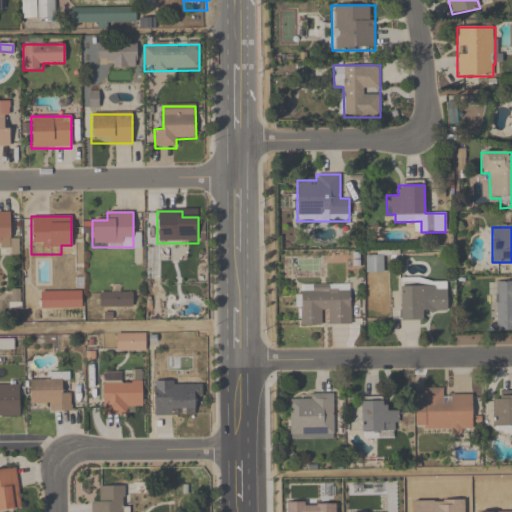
[(384,273),(384,254),(366,254),(366,273),(384,273)]
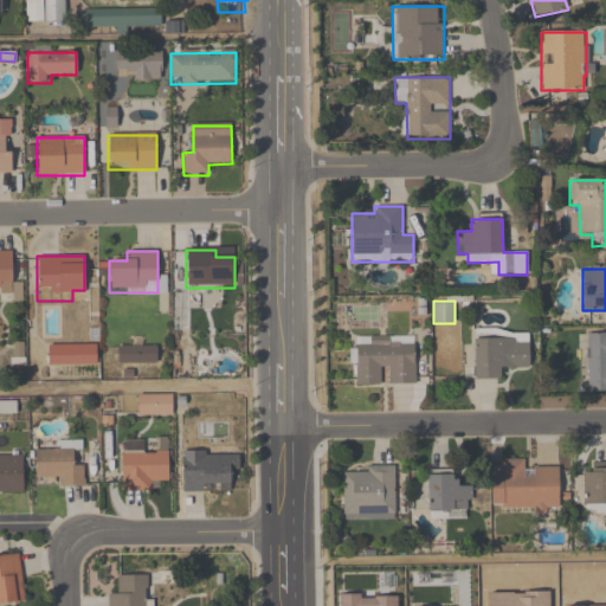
[(529,330),(474,330),(474,381),(501,381),(501,368),(529,368),(529,330)]
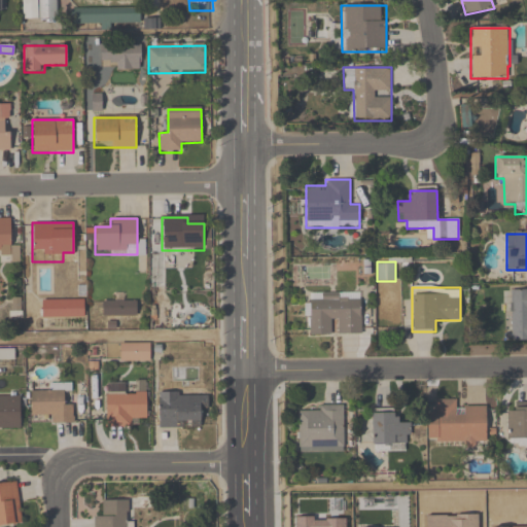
[(526,342),(526,289),(510,289),(510,343),(526,342)]
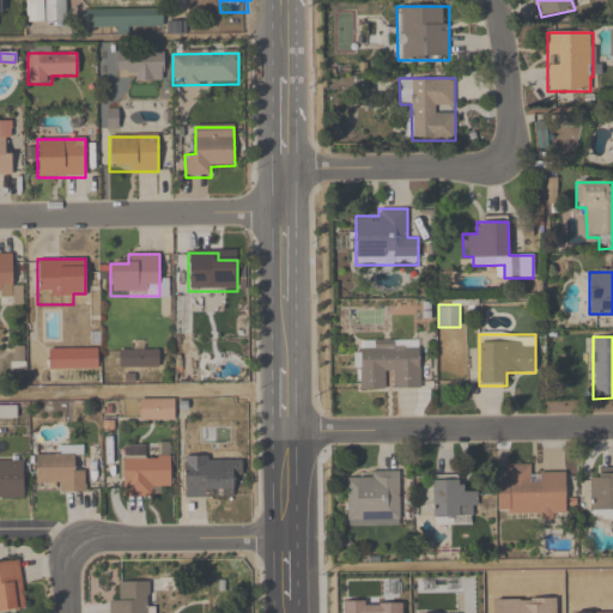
[(356,352),(356,389),(420,389),(420,340),(364,340),(364,352),(356,352)]
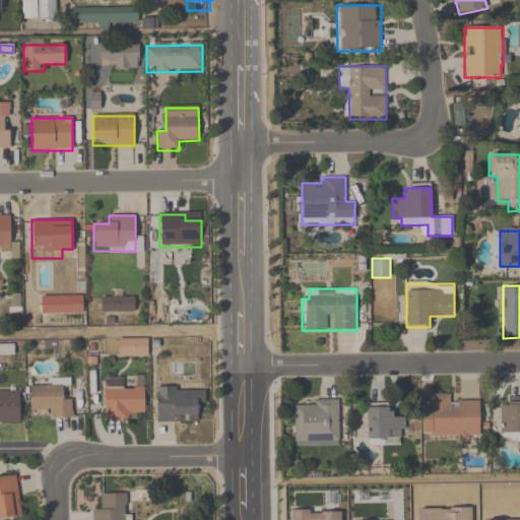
[(82,296),(40,296),(40,314),(82,314),(82,296)]
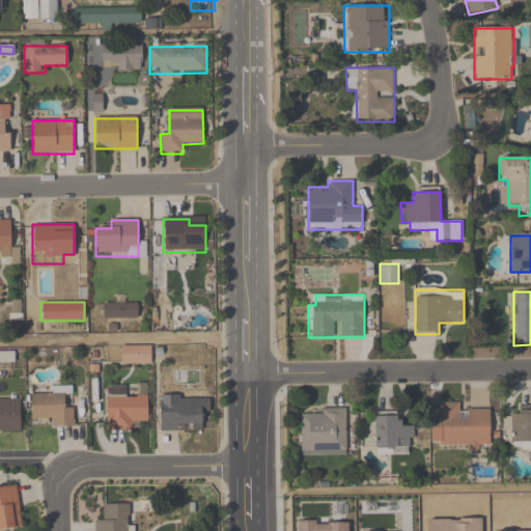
[(104,303),(104,318),(138,318),(138,303),(104,303)]
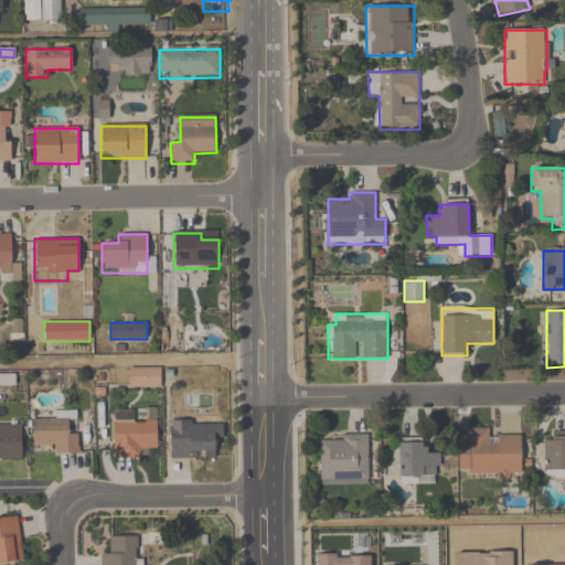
[(160,387),(160,368),(128,368),(128,387),(160,387)]
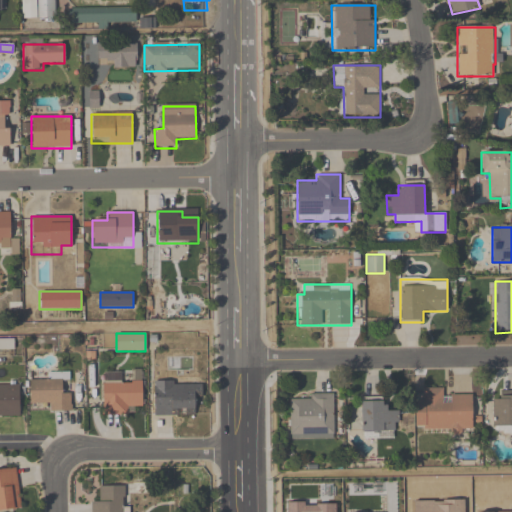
[(71,411),(71,392),(61,392),(62,381),(69,381),(69,372),(49,372),(49,381),(30,380),(30,410),(71,411)]
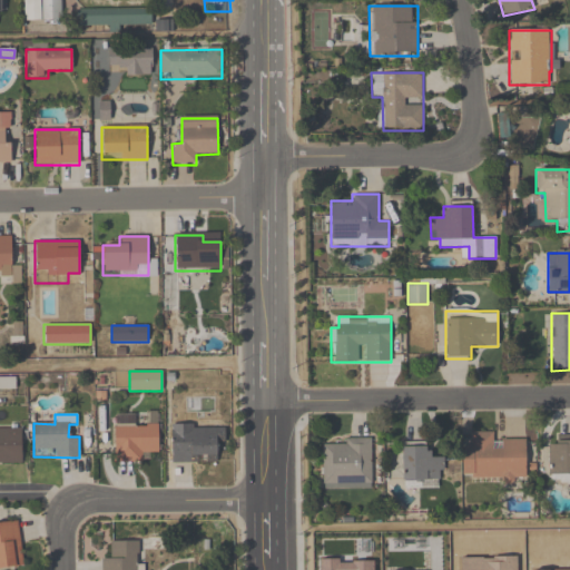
[(114,462),(147,462),(147,452),(158,452),(158,424),(136,424),(136,414),(114,414),(114,462)]
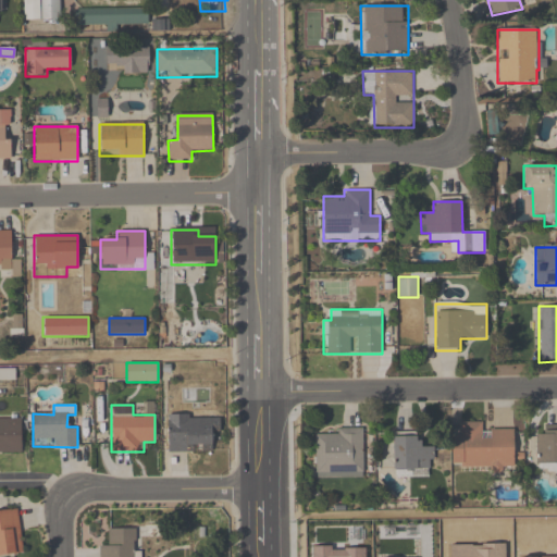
[(212,454),(212,418),(192,418),(192,415),(168,415),(168,454),(212,454)]
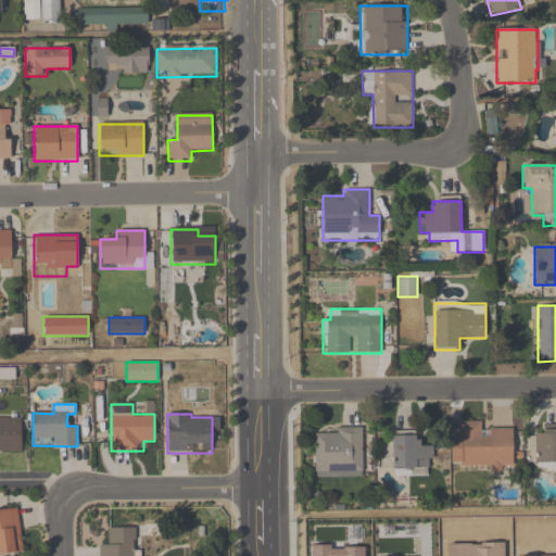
[(483,429),(483,422),(458,424),(458,433),(450,434),(450,469),(514,468),(513,429),(483,429)]
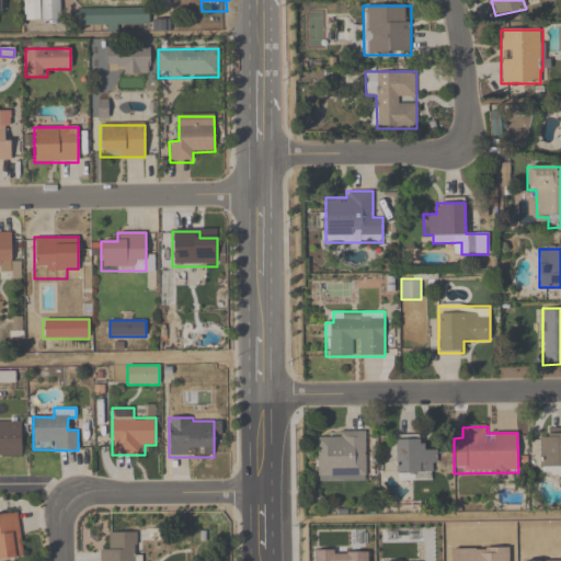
[(541,473),(560,472),(560,428),(541,428),(541,473)]
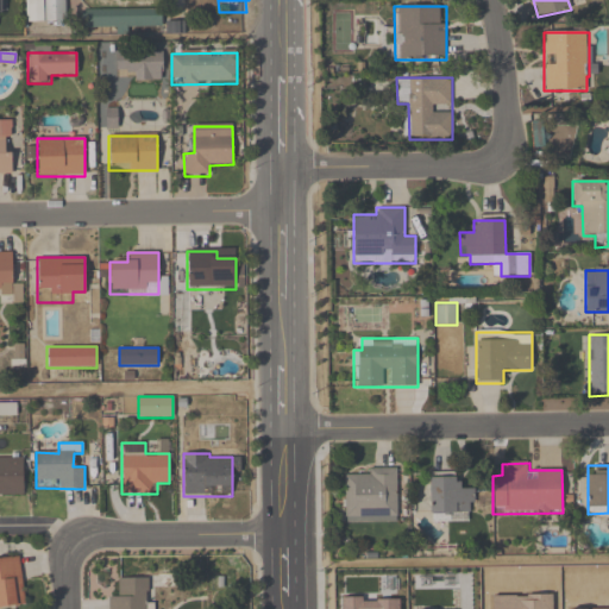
[(344,522),(396,522),(396,470),(344,470),(344,522)]
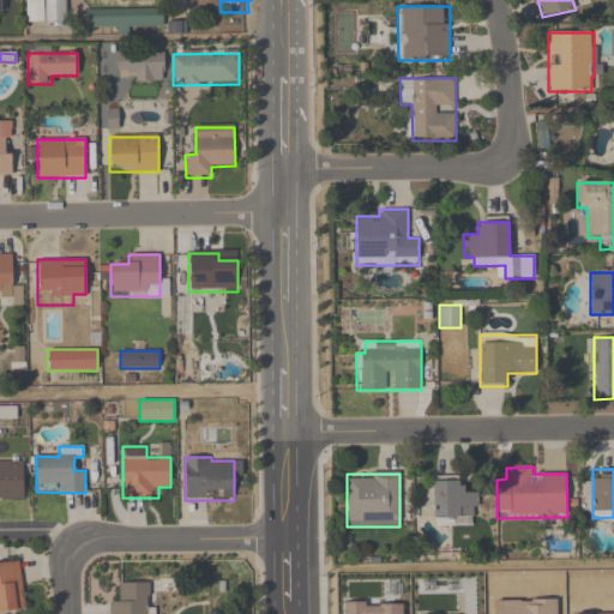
[(477,494),(462,494),(462,481),(432,481),(432,521),(477,521),(477,494)]
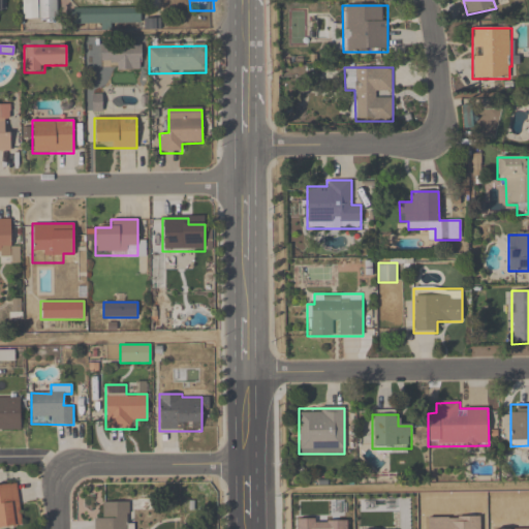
[(0,528),(22,526),(17,484),(0,485),(0,528)]
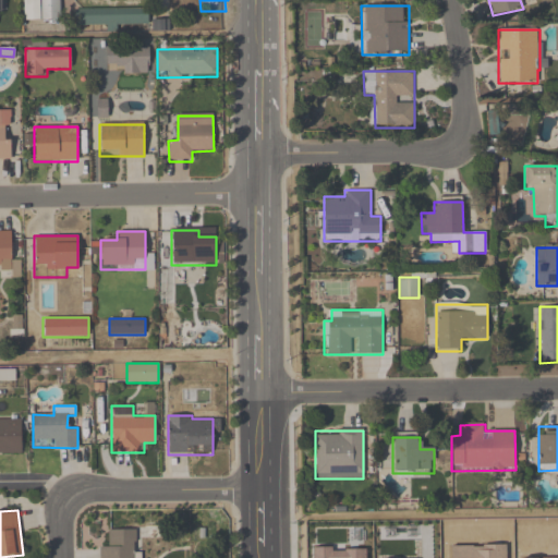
[(557,557),(557,529),(352,532),(352,557),(557,557)]
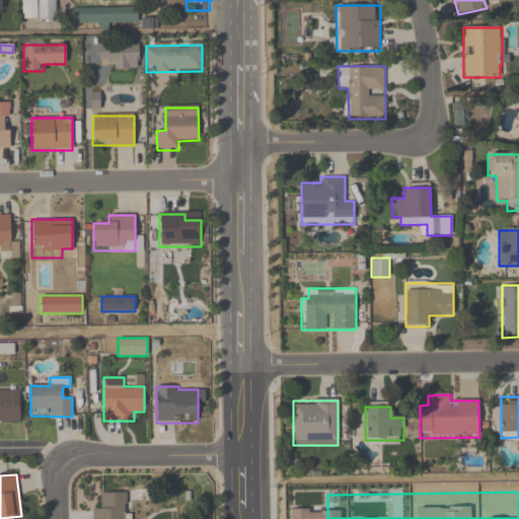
[(131,518),(131,512),(127,512),(127,493),(100,493),(101,508),(92,508),(92,518),(131,518)]
